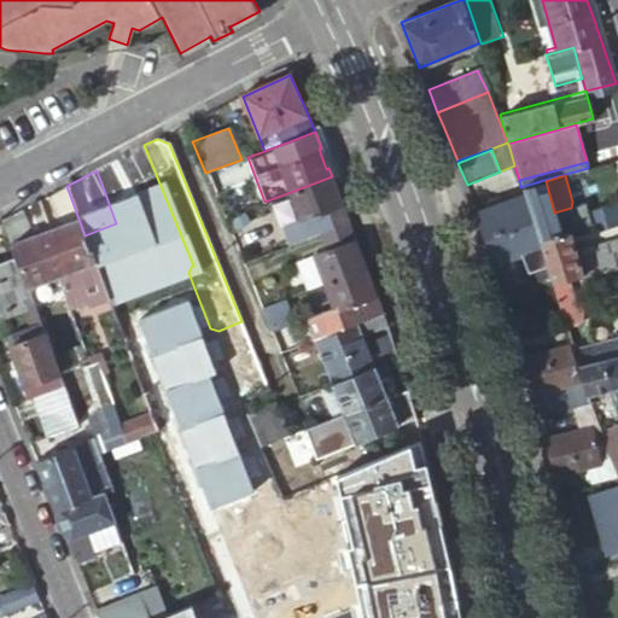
[(320,233),(349,222),(343,204),(340,205),(333,186),(336,185),(332,176),(291,192),(301,219),(283,226),(290,243),(307,237),(308,237),(320,233)]
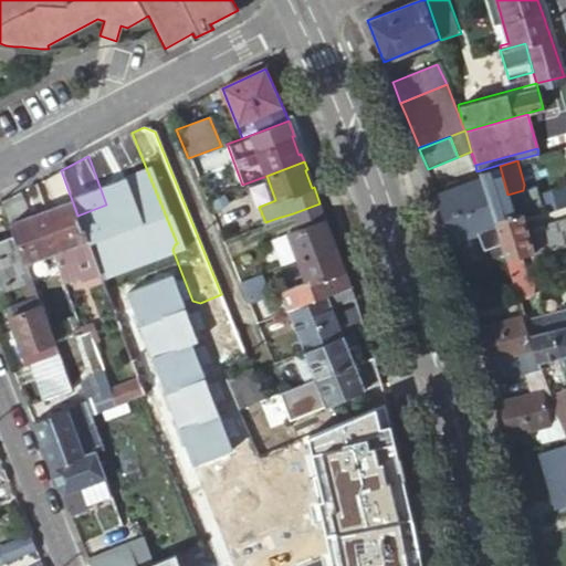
[(500,166),(499,165),(477,171),(481,185),(492,218),(514,212),(507,195),(500,166)]
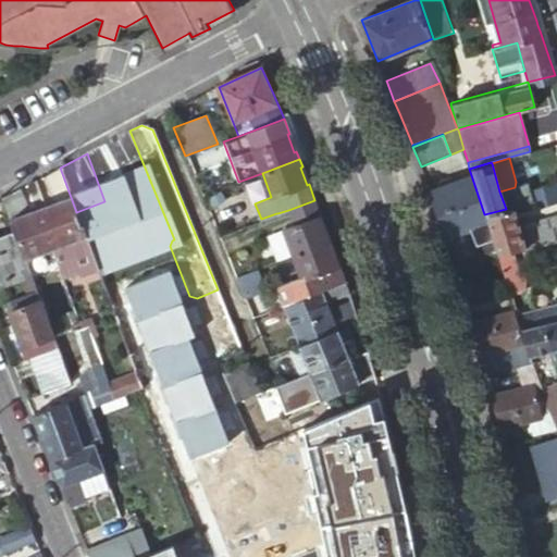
[(76,212),(60,168),(44,176),(52,202),(45,206),(52,225),(44,229),(50,247),(61,274),(66,272),(69,280),(82,274),(79,268),(95,261),(76,212)]
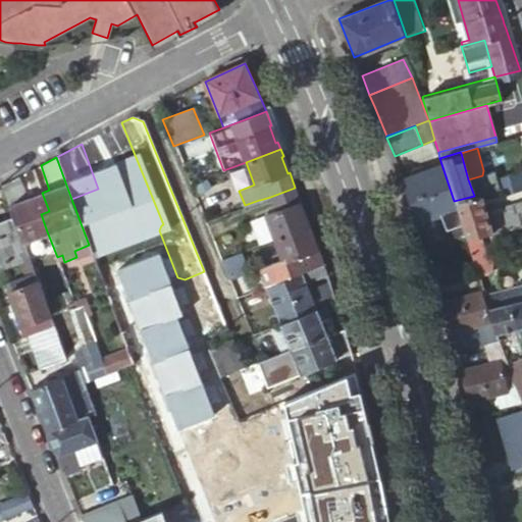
[(427,170),(404,179),(417,218),(439,210),(447,228),(451,227),(461,223),(460,220),(454,201),(444,170),(429,175),(427,170)]
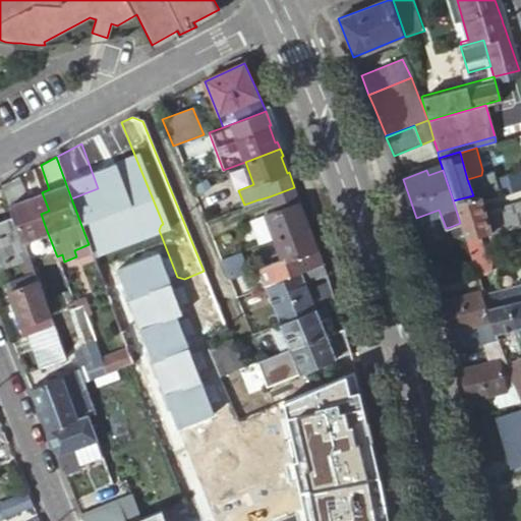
[(513,185),(520,182),(520,172),(520,171),(508,174),(510,180),(503,181),(505,187),(513,185)]
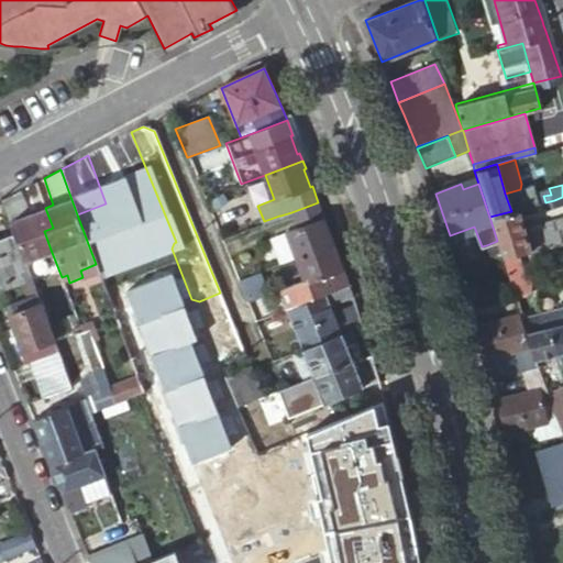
[(1,200),(17,236),(26,258),(51,250),(44,231),(53,228),(45,208),(30,213),(21,189),(1,200)]
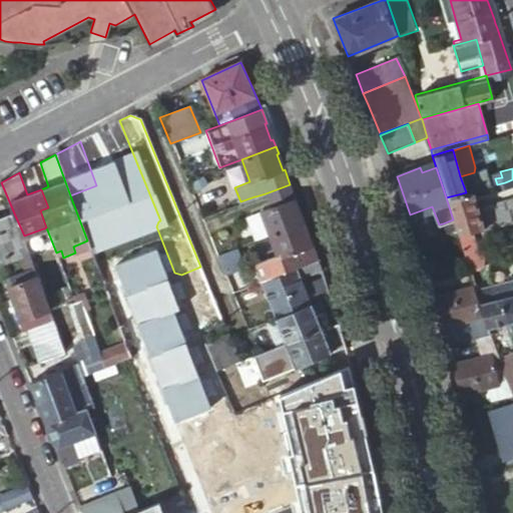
[(266,193),(271,208),(294,199),(296,199),(290,184),(266,193)]
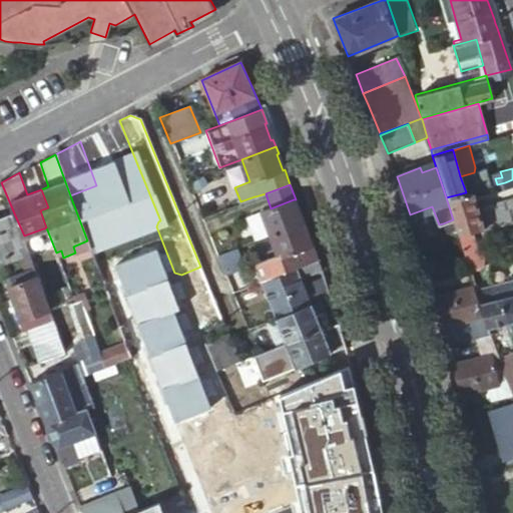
[(87,240),(117,321),(143,310),(96,185),(70,195),(87,240)]
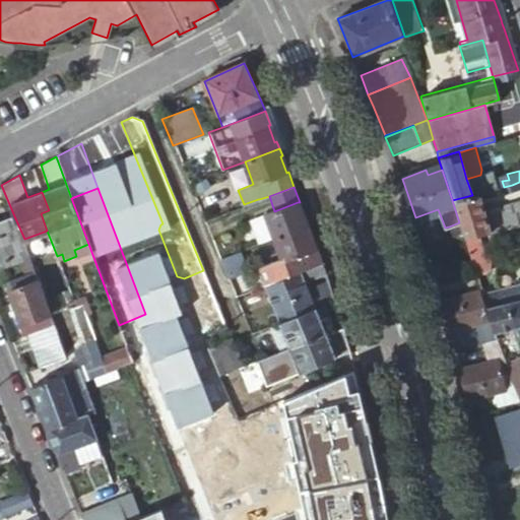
[(483,210),(478,194),(472,195),(452,200),(458,219),(483,212),(483,210)]
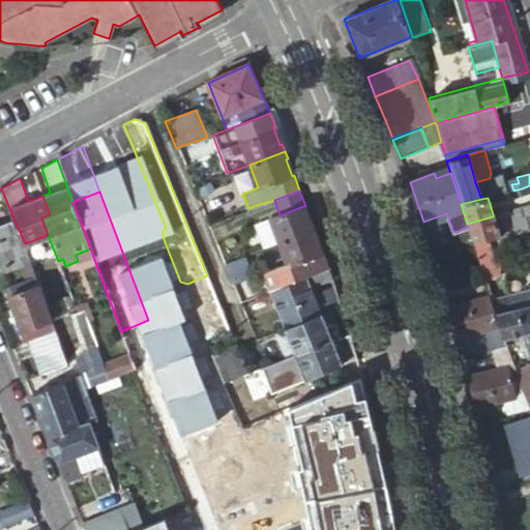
[(529,229),(529,205),(524,205),(508,210),(514,233),(519,232),(529,229)]
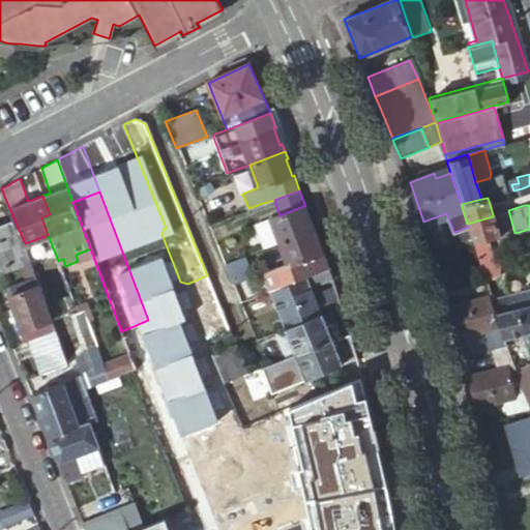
[(269,218),(278,242),(314,229),(312,222),(308,223),(303,206),(280,215),(269,218)]
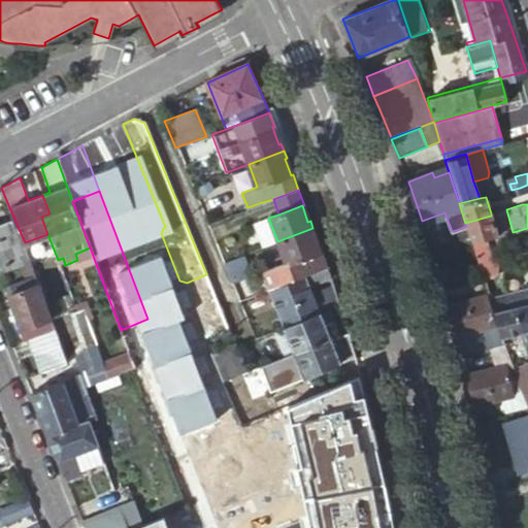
[(506,209),(491,213),(491,216),(497,235),(513,232),(506,209)]
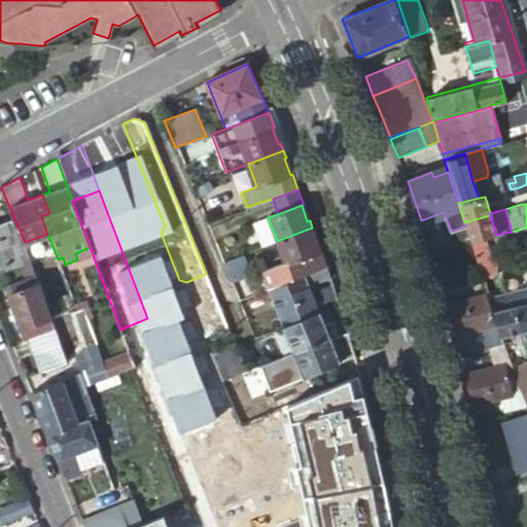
[(467,232),(470,241),(482,238),(496,235),(490,215),(464,222),(465,225),(467,232)]
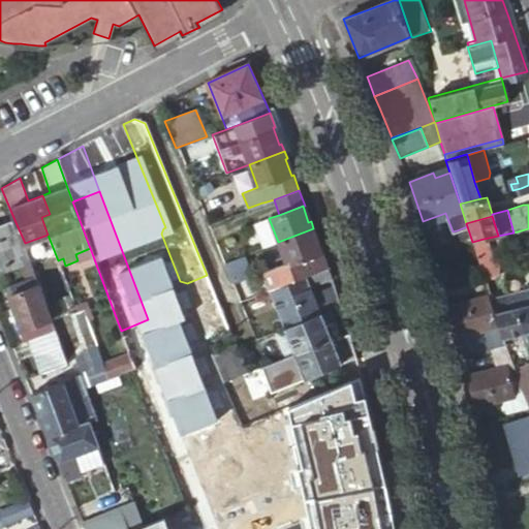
[(261,248),(278,242),(269,218),(253,224),(261,248)]
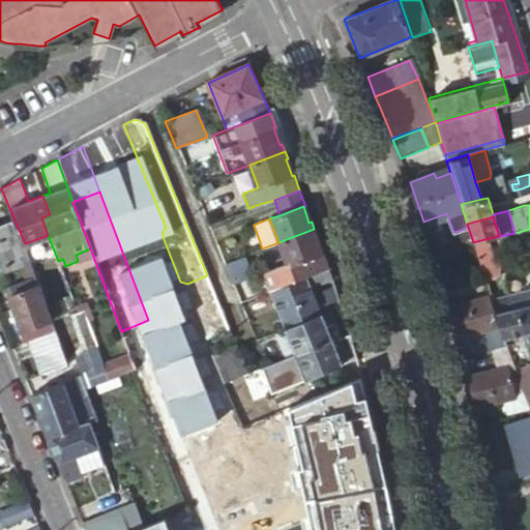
[(25,243),(16,223),(0,227),(0,274),(21,267),(32,264),(25,243)]
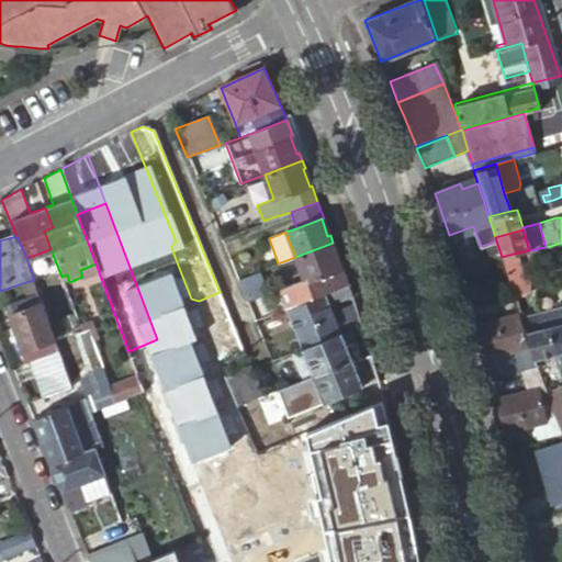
[(496,240),(485,245),(487,251),(498,247),(496,240)]
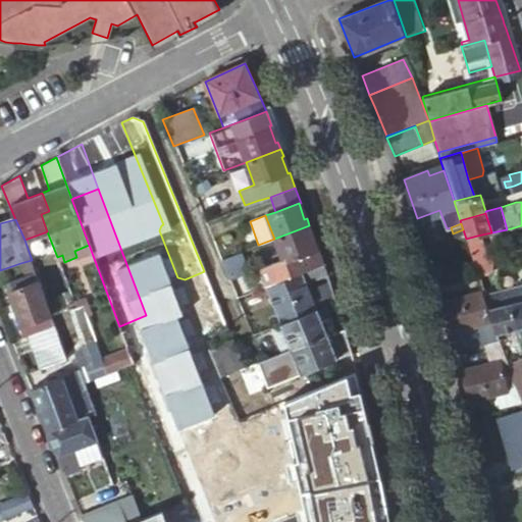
[(265,283),(323,263),(318,249),(316,250),(310,233),(312,232),(309,225),(274,239),(280,257),(259,265),(265,283)]
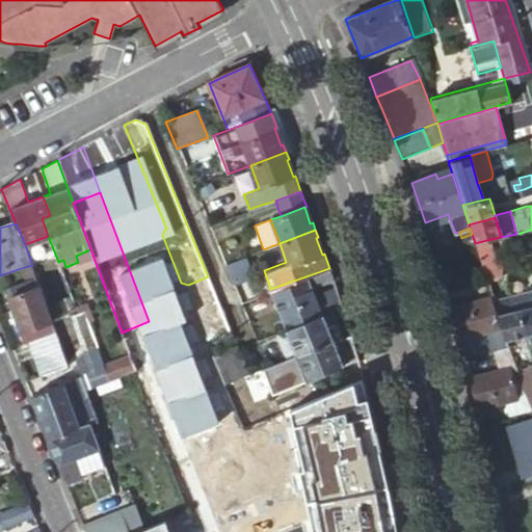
[(486,240),(475,243),(482,266),(491,264),(486,240)]
